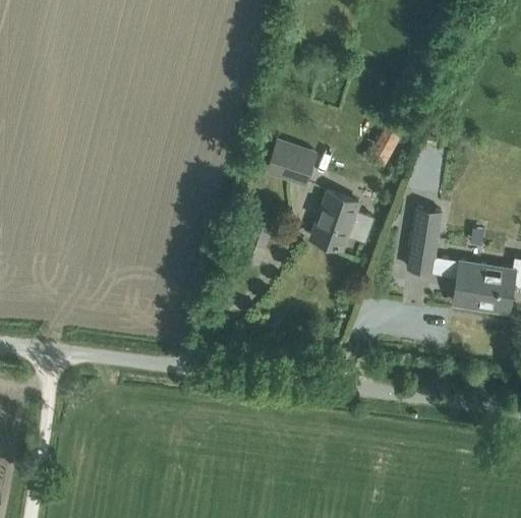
[(388,116),(372,145),(392,156),(407,126),(388,116)]
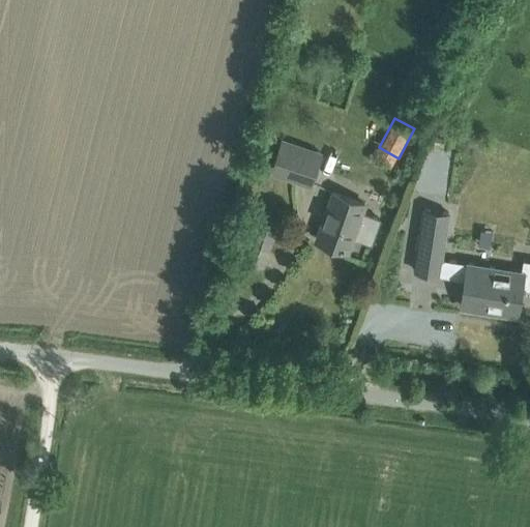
[(268,177),(310,192),(322,154),(281,141),(268,177)]
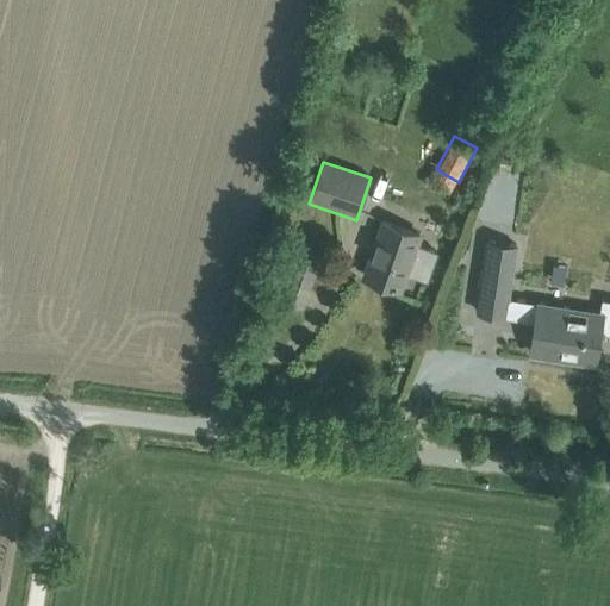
[(384,225),(372,257),(365,279),(400,292),(406,276),(427,283),(436,256),(416,248),(419,238),(384,225)]
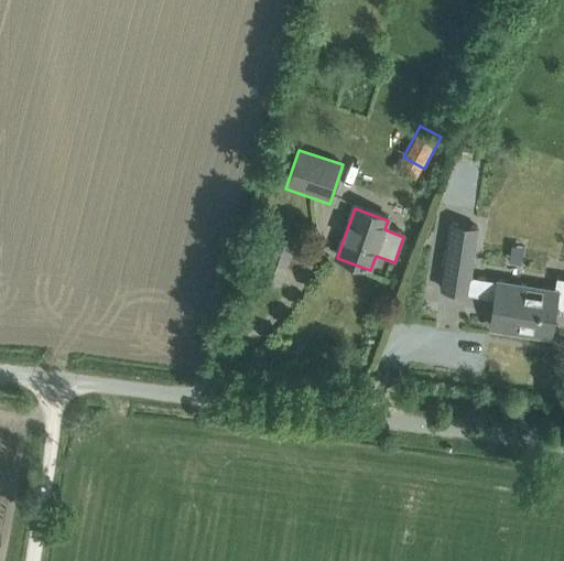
[(452,226),(441,291),(467,295),(469,279),(477,230),(452,226)]
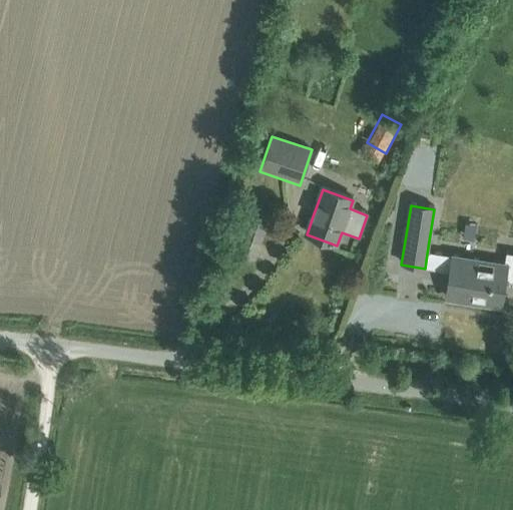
[(247,224),(241,242),(260,249),(267,231),(247,224)]
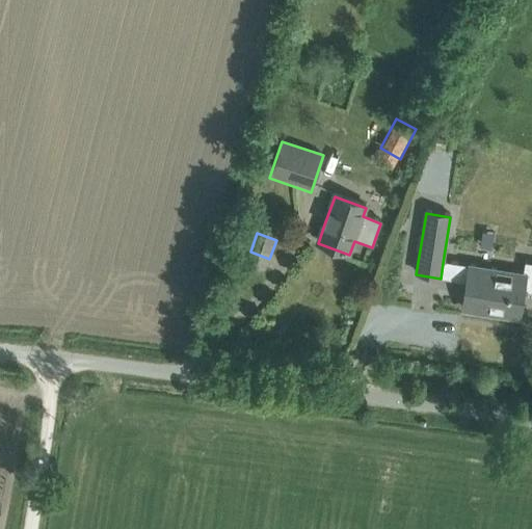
[(443,263),(441,279),(468,284),(466,293),(462,311),(489,315),(490,311),(519,315),(523,292),(531,293),(531,265),(526,264),(524,280),(496,275),(497,271),(443,263)]
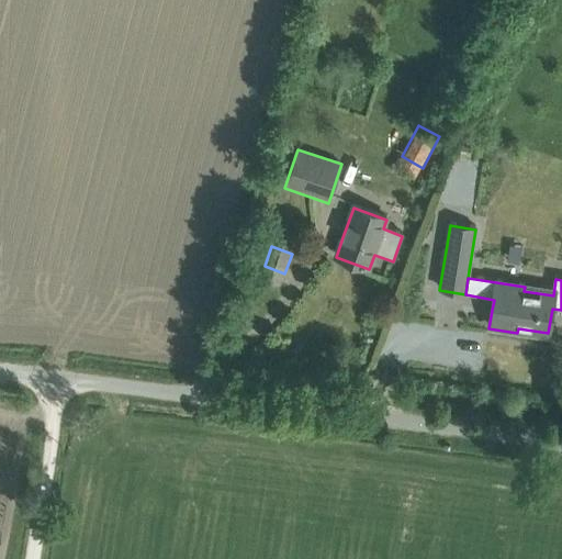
All buildings are outlined.
